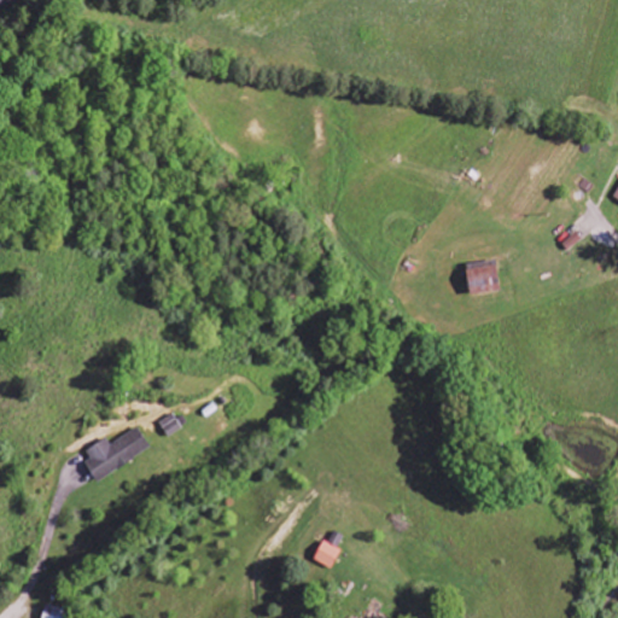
[(470,296),(501,293),(499,262),(467,264),(470,296)]
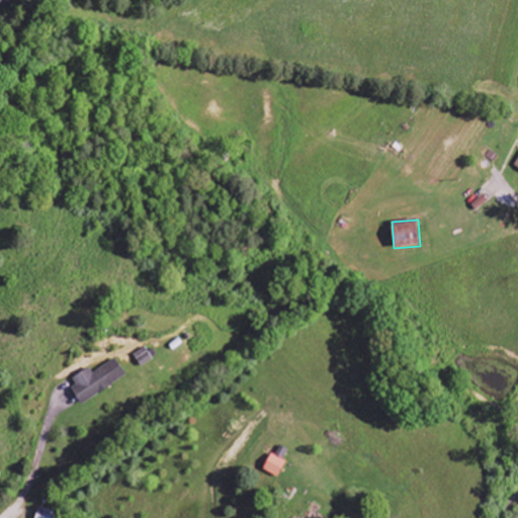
[(81,405),(127,377),(117,359),(93,373),(90,368),(74,377),(78,385),(72,390),(81,405)]
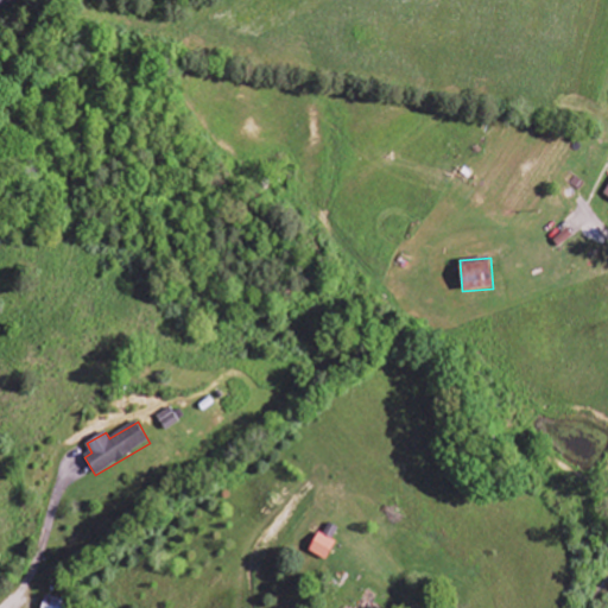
[(339,529),(330,524),(324,536),(333,539),(339,529)]
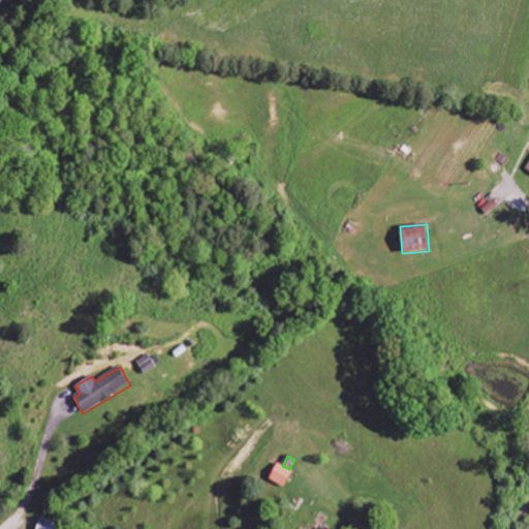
[(284,488),(292,471),(277,464),(269,480),(284,488)]
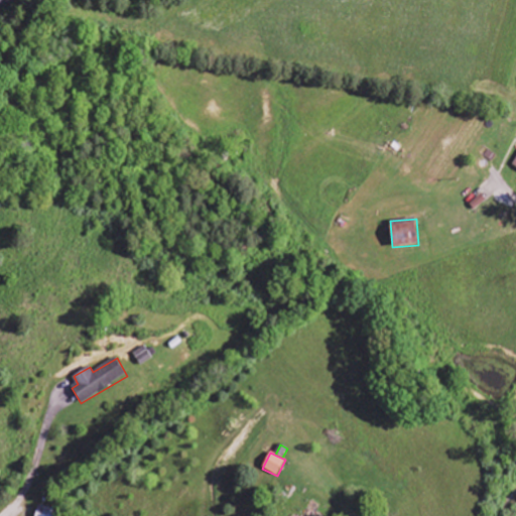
[(36,515),(58,515),(59,509),(38,506),(36,515)]
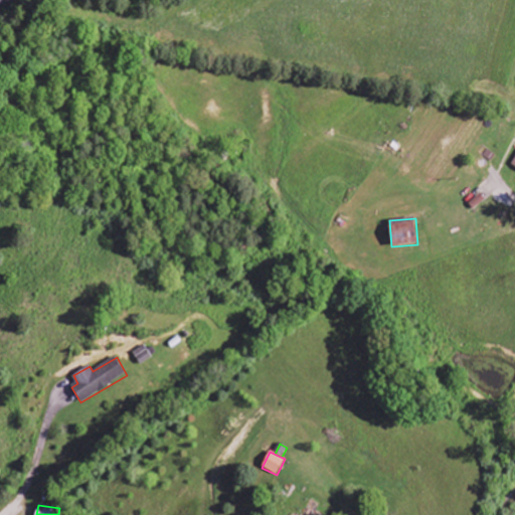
All buildings are outlined.
